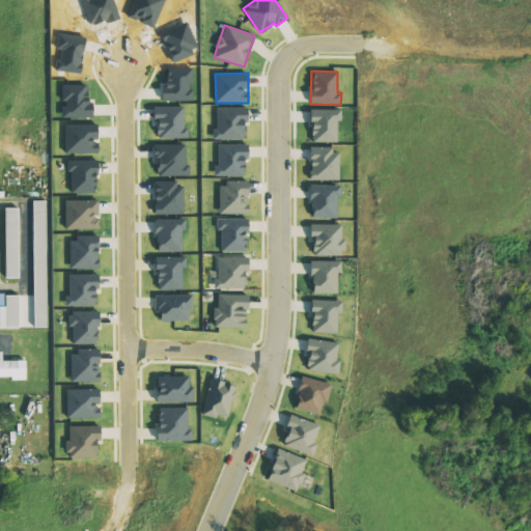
[(215,139),(245,139),(245,122),(247,122),(247,108),(216,107),(215,139)]
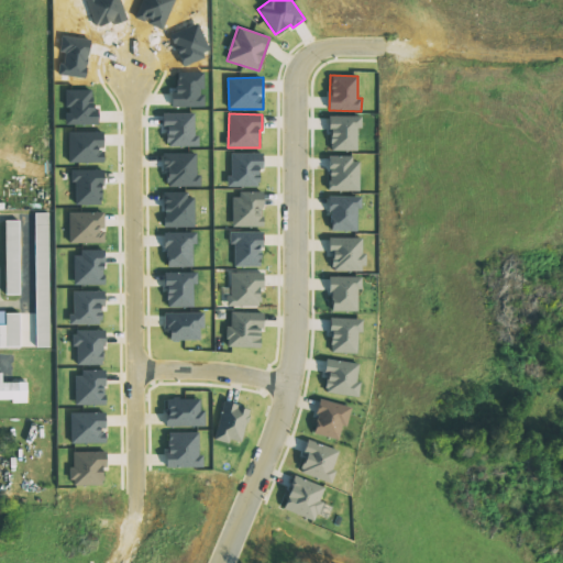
[(356,128),(361,128),(361,116),(329,116),(330,151),(357,150),(356,128)]
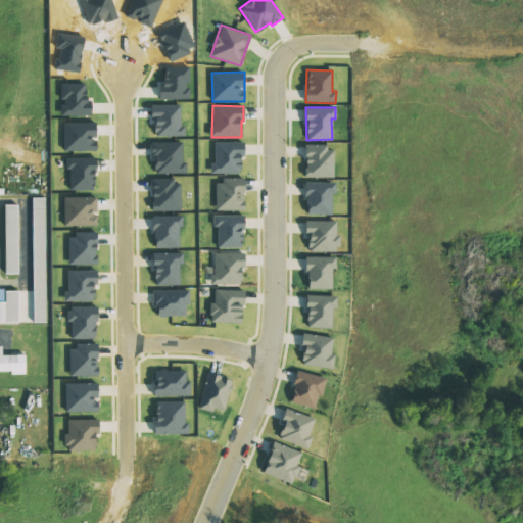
[(244,142),(214,142),(214,174),(240,174),(240,157),(244,157),(244,142)]
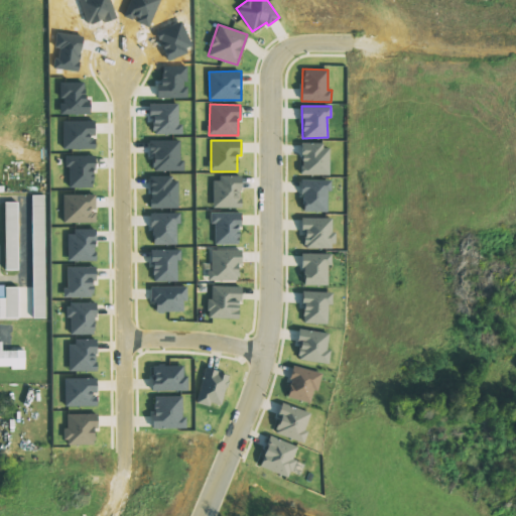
[(329,175),(330,144),(301,144),(300,174),(329,175)]
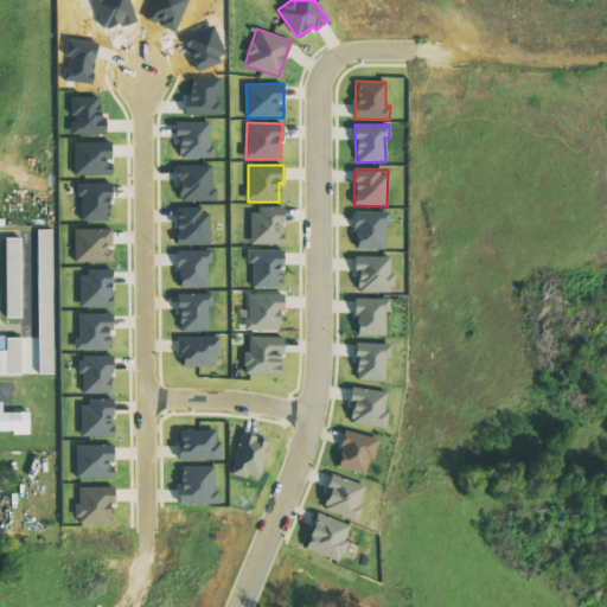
[(250,244),(282,244),(283,209),(250,208),(250,244)]
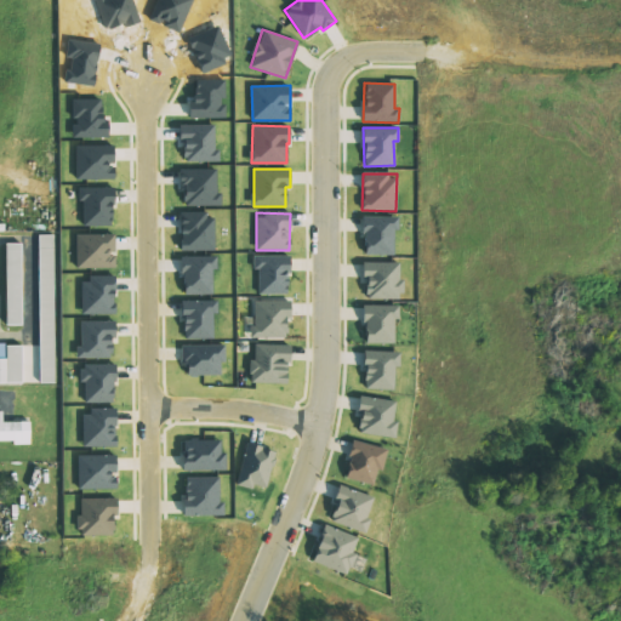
[(396,255),(396,216),(363,216),(363,255),(396,255)]
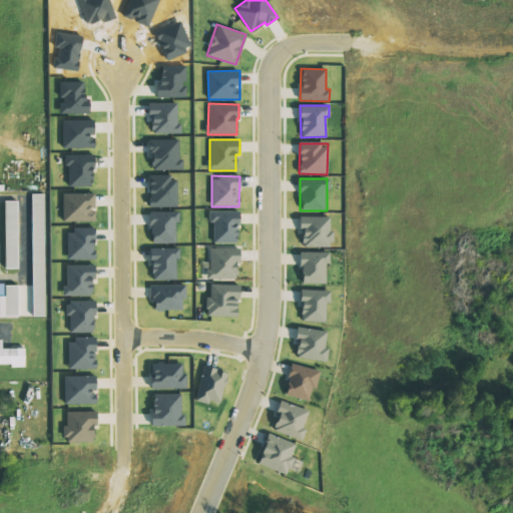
[(94,193),(63,194),(63,221),(95,220),(94,193)]
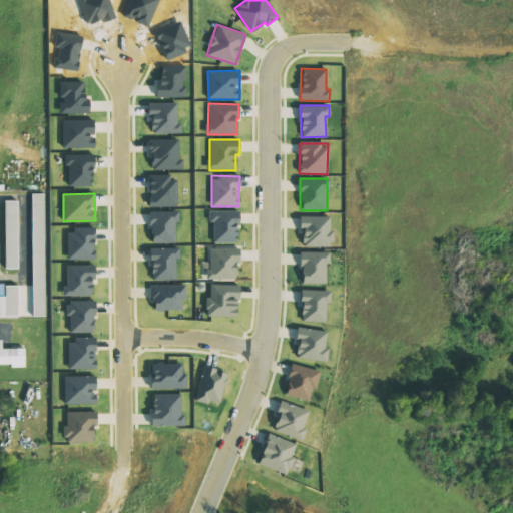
[(5,269),(18,269),(17,200),(5,201),(5,269)]
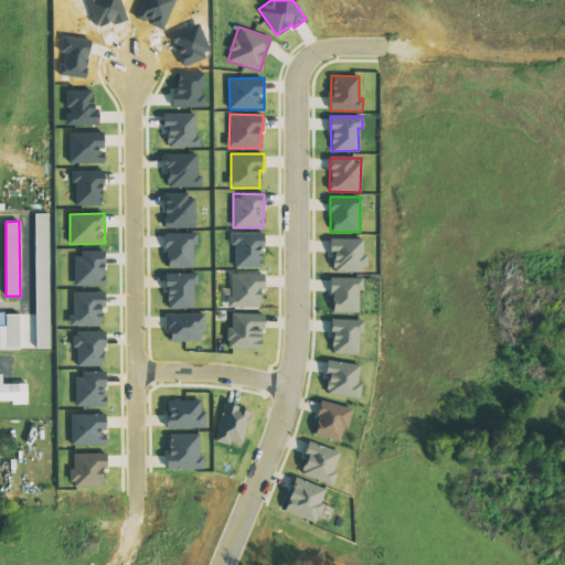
[(235,267),(263,268),(263,233),(232,233),(231,244),(235,244),(235,267)]
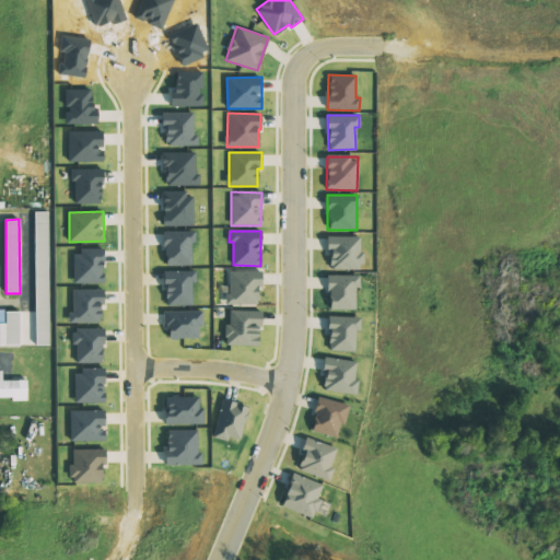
[(361,270),(362,237),(328,236),(328,269),(361,270)]
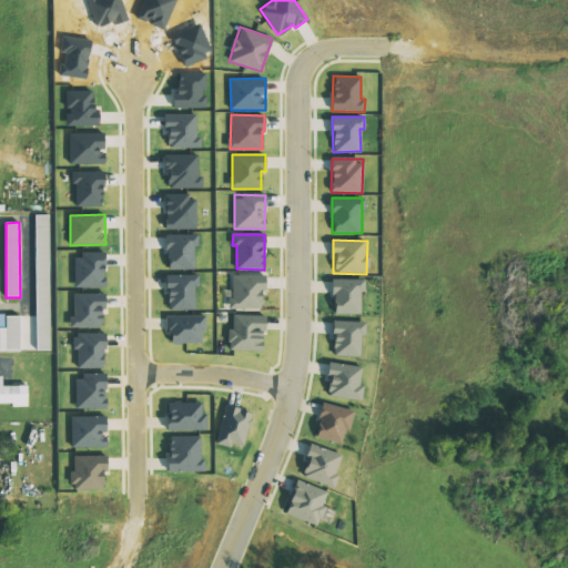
[(74,287),(104,287),(104,254),(74,254),(74,287)]
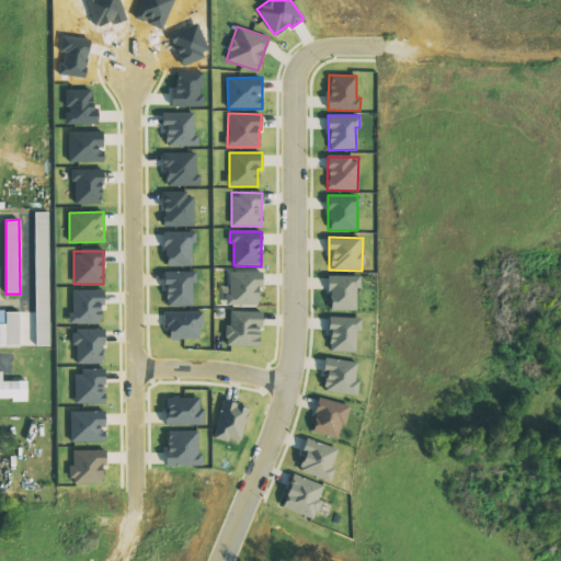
[(36,311),(21,311),(21,345),(38,345),(38,340),(49,340),(48,256),(35,256),(36,311)]
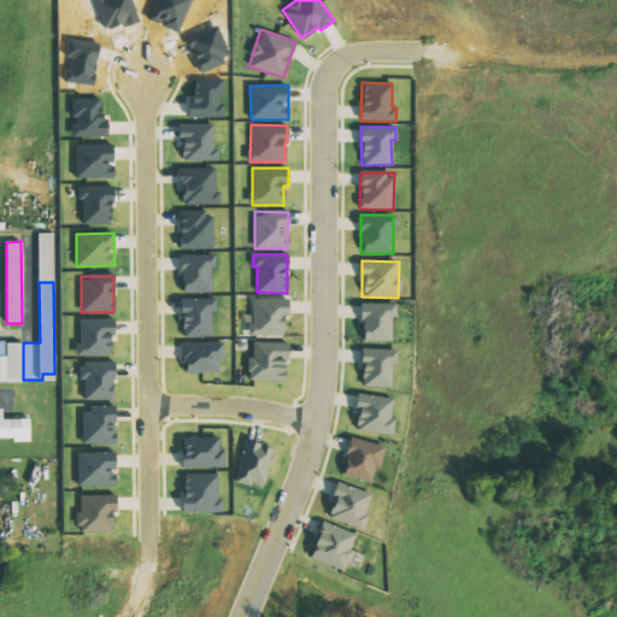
[(181,299),(182,338),(213,336),(212,298),(181,299)]
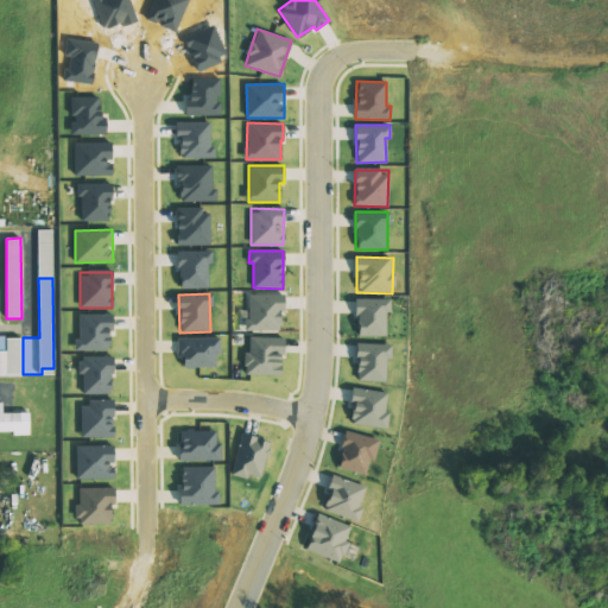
[(282,331),(283,295),(247,293),(247,330),(282,331)]
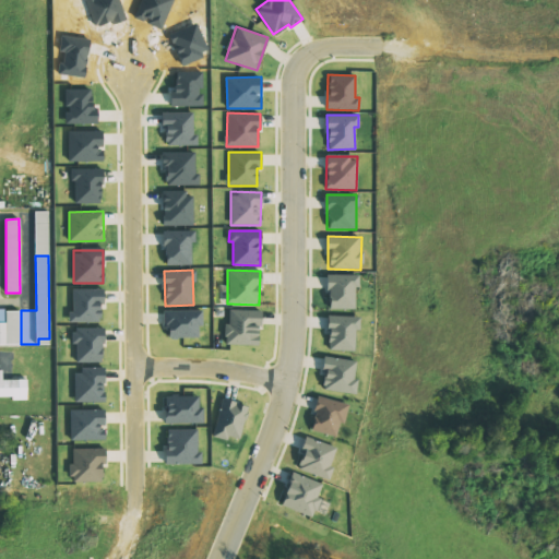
[(357,275),(328,274),(328,309),(357,309),(357,275)]
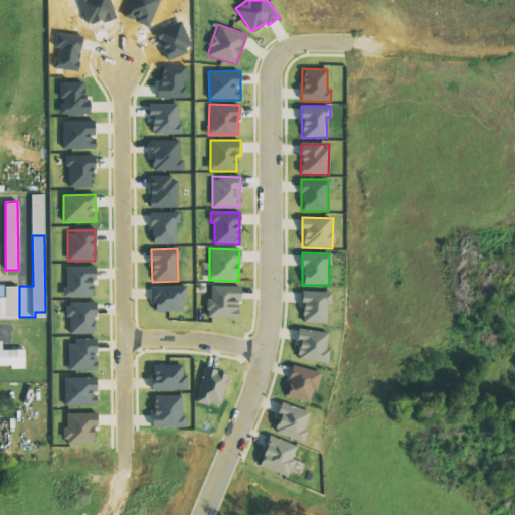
[(65,267),(66,297),(92,297),(92,281),(96,281),(96,266),(65,267)]
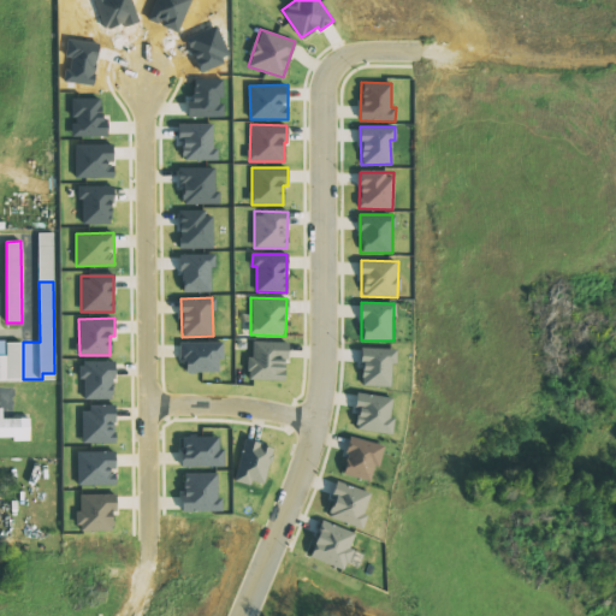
[(0,379),(21,380),(22,342),(0,341),(0,379)]
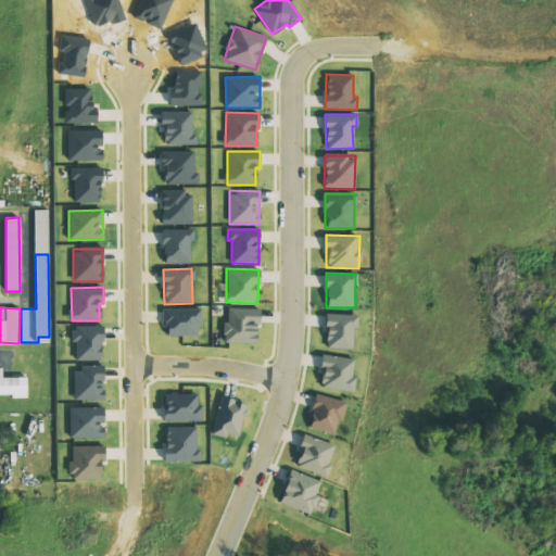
[(258,308),(228,307),(228,321),(224,321),(223,343),(257,344),(258,308)]
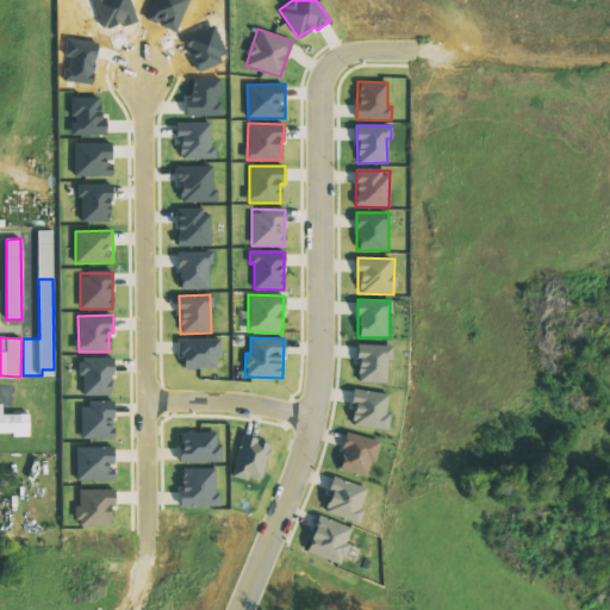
[(217,368),(216,356),(221,356),(221,338),(180,338),(180,368),(217,368)]
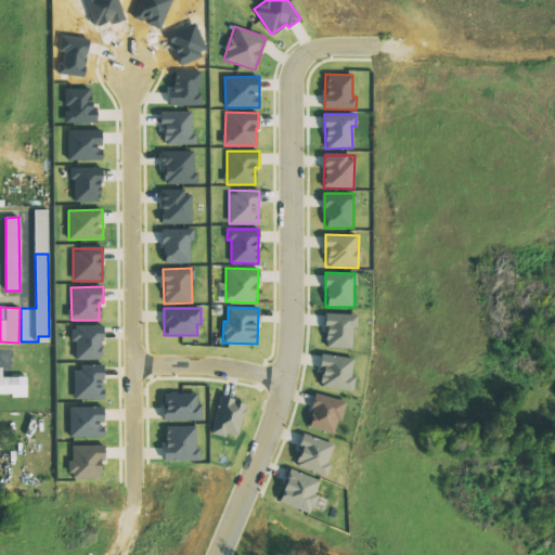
[(325,348),(353,348),(355,314),(325,313),(325,348)]
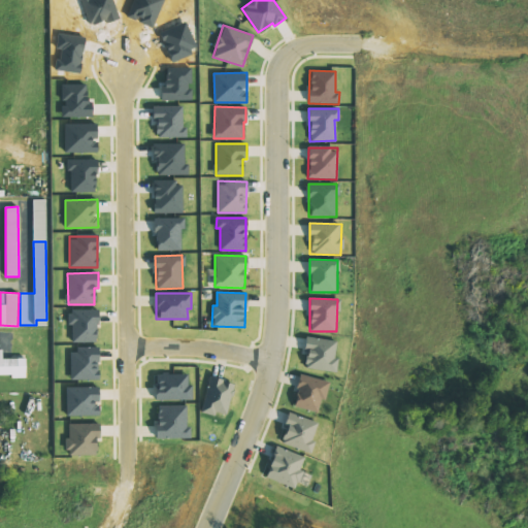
[(71,342),(97,342),(97,309),(70,309),(71,342)]
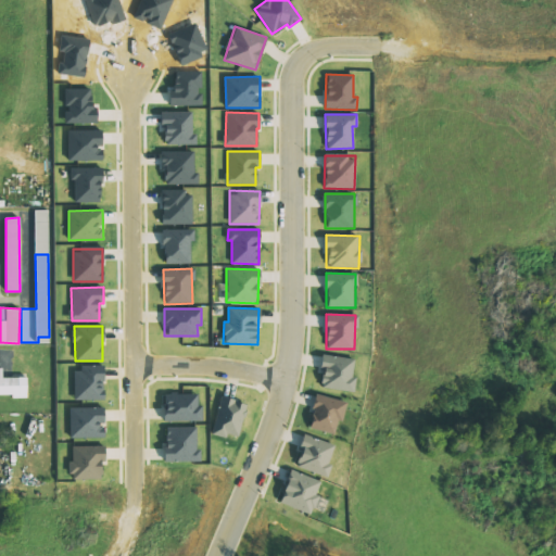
[(353,393),(356,378),(351,377),(354,361),(325,354),(318,386),(353,393)]
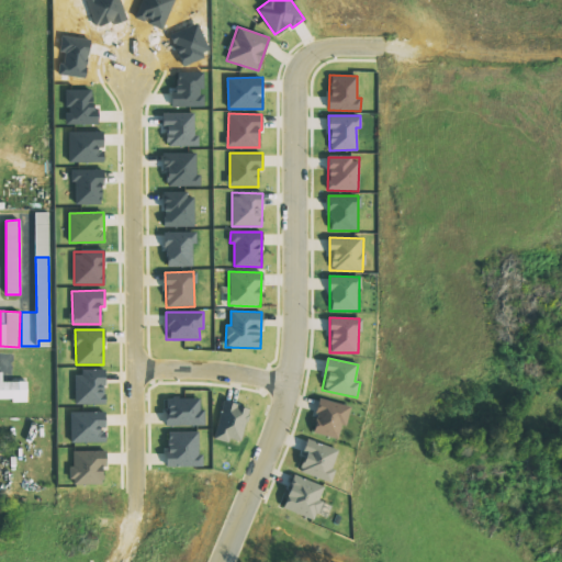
[(0,400),(27,400),(26,381),(2,381),(2,372),(0,371),(0,400)]
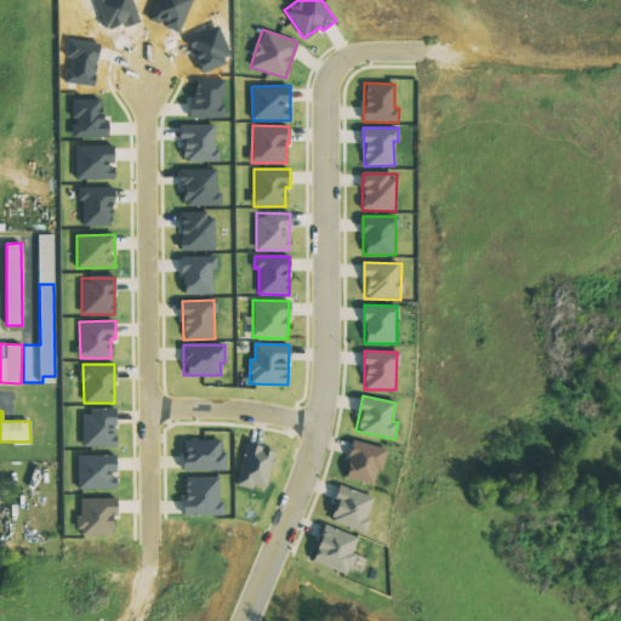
[(83,448),(115,448),(115,410),(83,410),(83,448)]
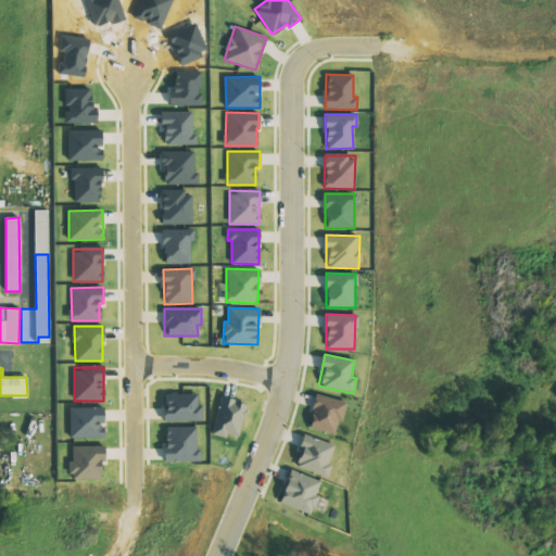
[(164,421),(201,420),(200,394),(164,394),(164,421)]
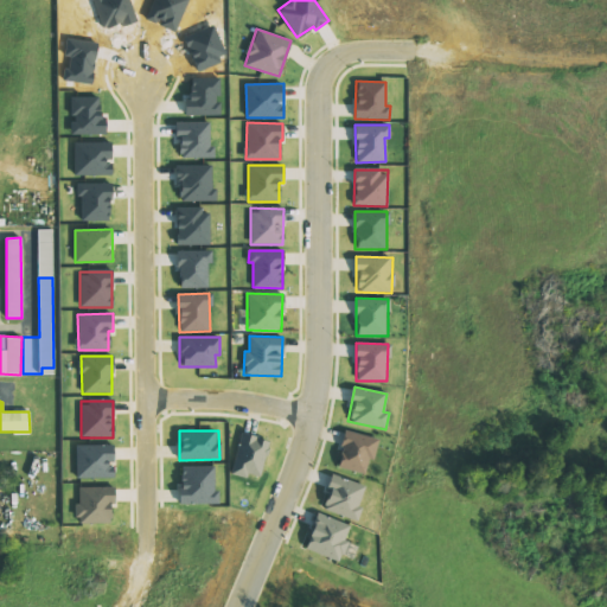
[(336,465),(366,475),(377,440),(346,430),(336,465)]
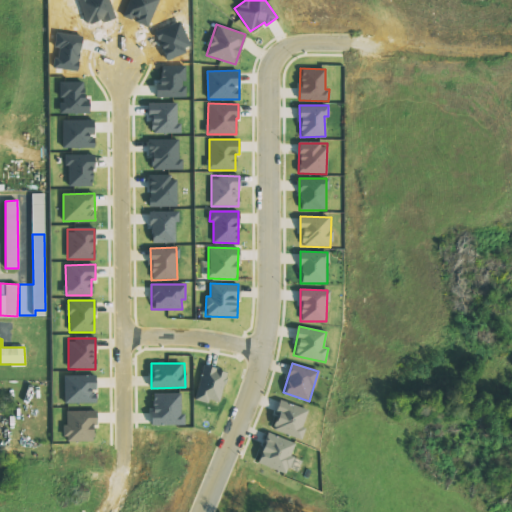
[(208,403),(209,399),(220,402),(228,372),(203,365),(194,399),(208,403)]
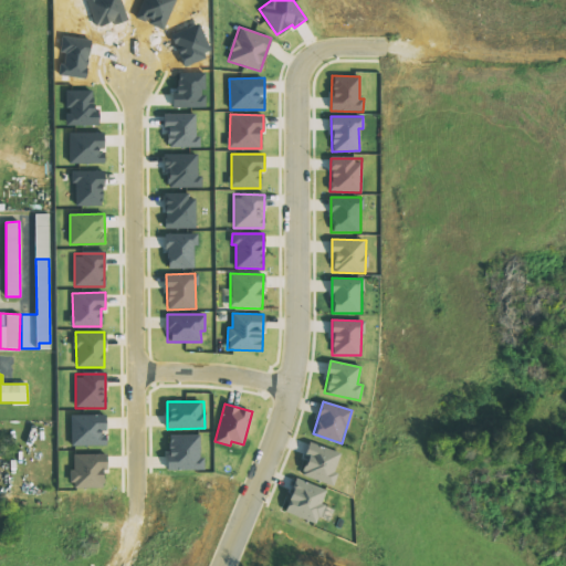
[(105,415),(70,416),(71,447),(106,446),(105,415)]
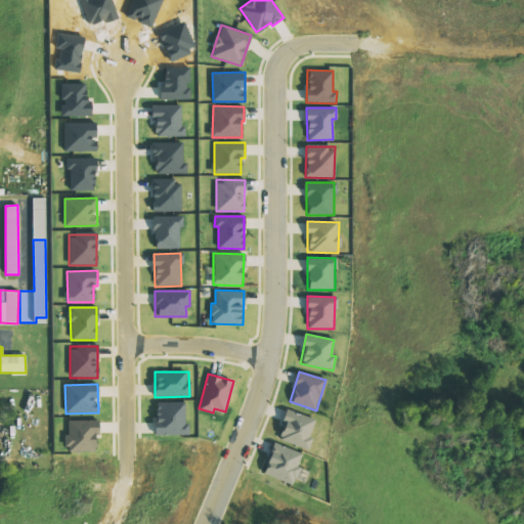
[(186,402),(156,402),(156,435),(186,434),(186,402)]
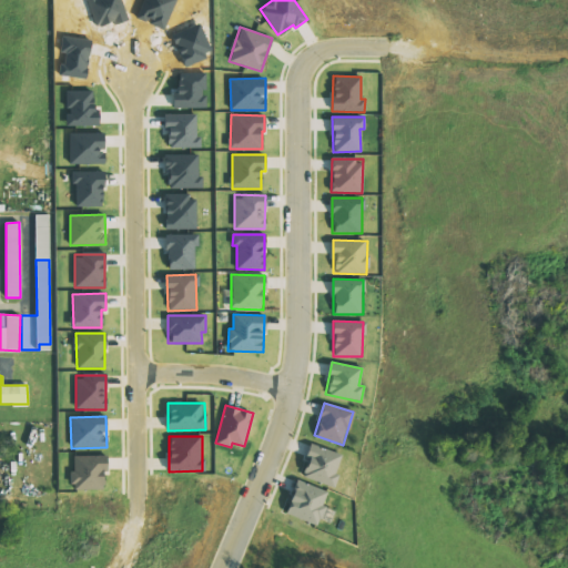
[(344,455),(311,443),(306,455),(310,456),(302,476),(332,487),(344,455)]
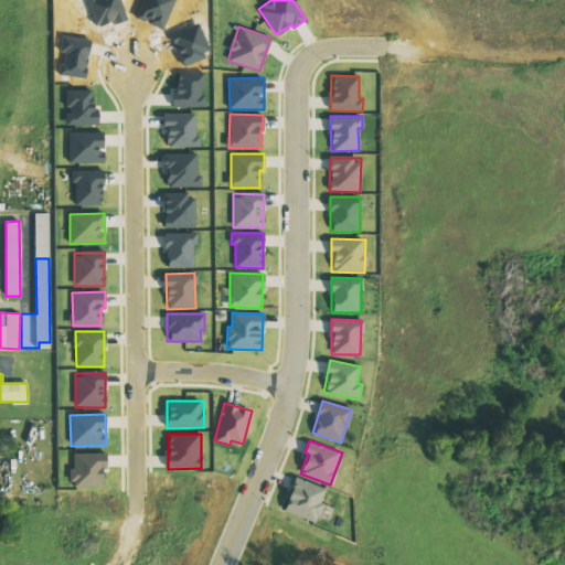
[(105,454),(73,452),(72,487),(105,487),(105,454)]
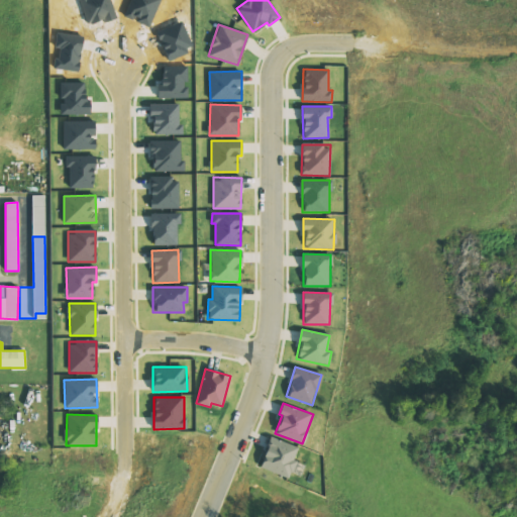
[(259,468),(289,479),(293,469),(302,472),(305,464),(293,460),(298,447),(271,436),(259,468)]
